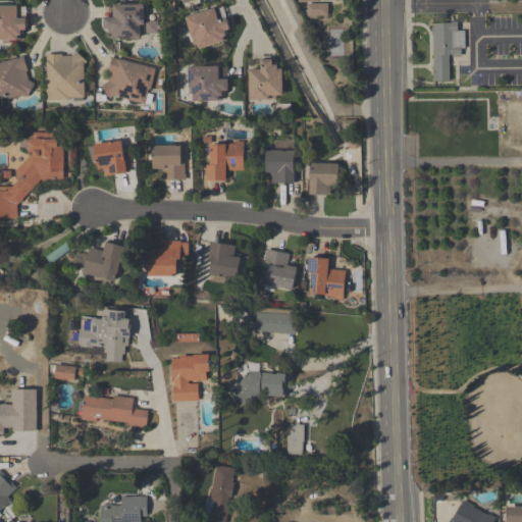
[(335,2),(335,0),(299,0),(299,3),(320,3),(320,13),(326,13),(326,2),(335,2)]
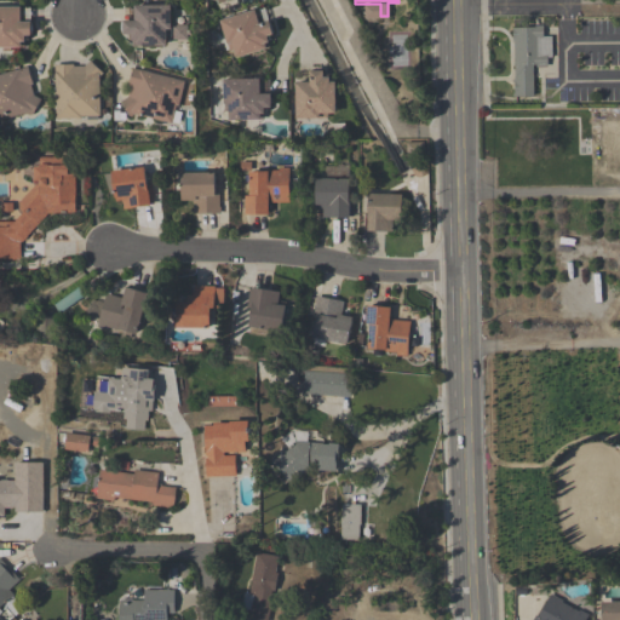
[(29,21),(21,21),(21,7),(0,6),(0,49),(29,50),(29,21)]
